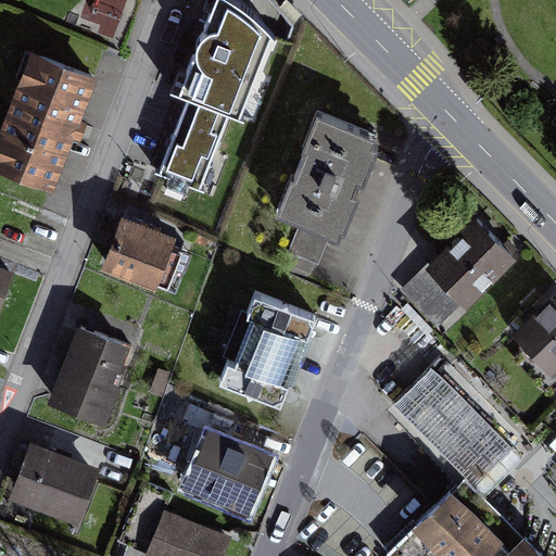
[(243,10),(219,0),(213,0),(176,92),(186,97),(232,115),(240,118),(273,39),(243,10)]
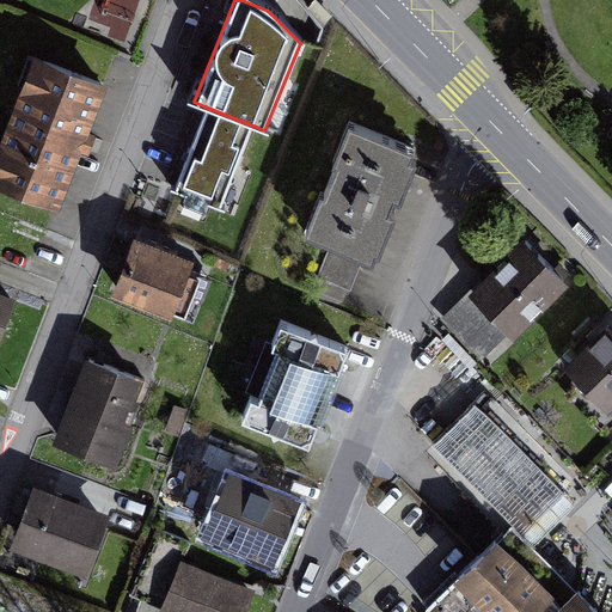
[(106,85),(31,59),(0,146),(0,183),(65,206),(106,85)]
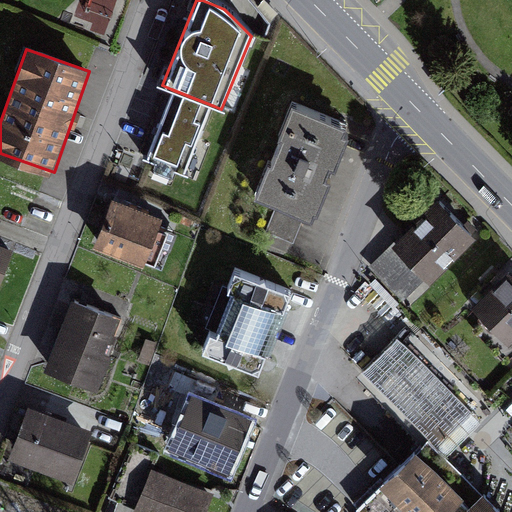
[(214,106),(171,89),(142,161),(149,164),(185,178),(214,106)]
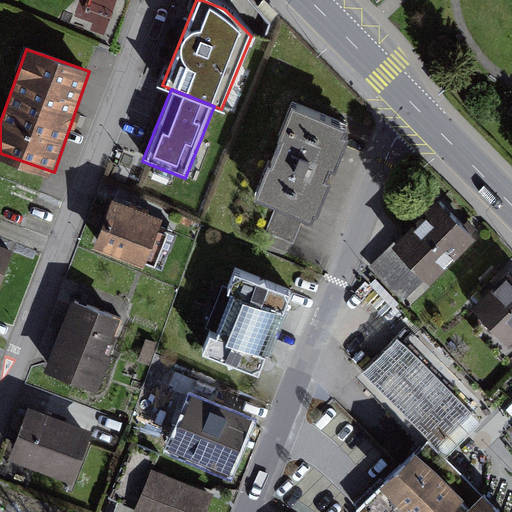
[(349,128),(292,107),(258,201),(275,207),(264,237),(295,249),(306,218),(315,221),(349,128)]
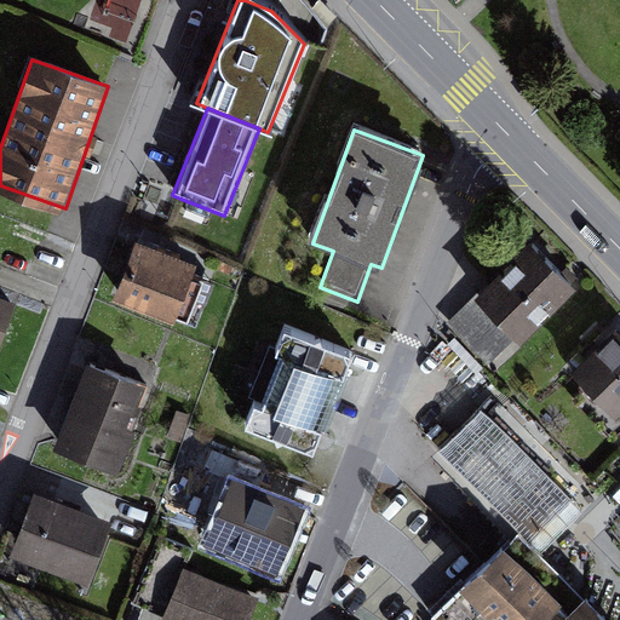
[(577,292),(530,245),(449,325),(495,372),(577,292)]
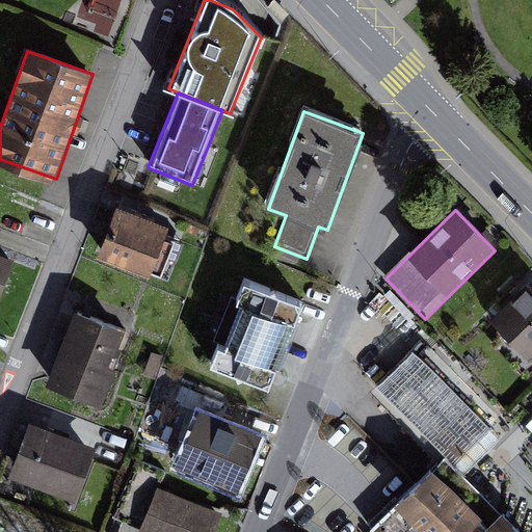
[(165,232),(115,214),(100,258),(149,275),(165,232)]
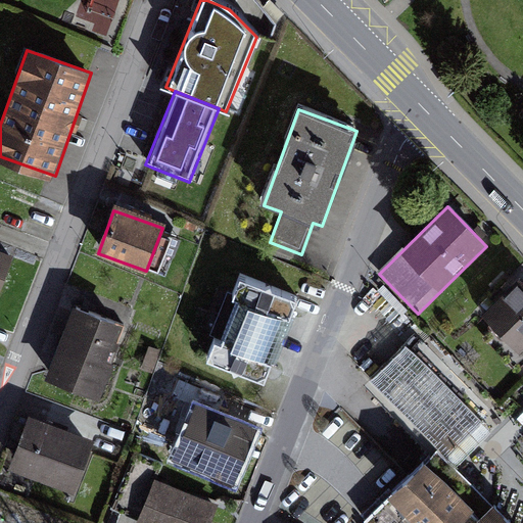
[(0,248),(0,303),(17,255),(0,248)]
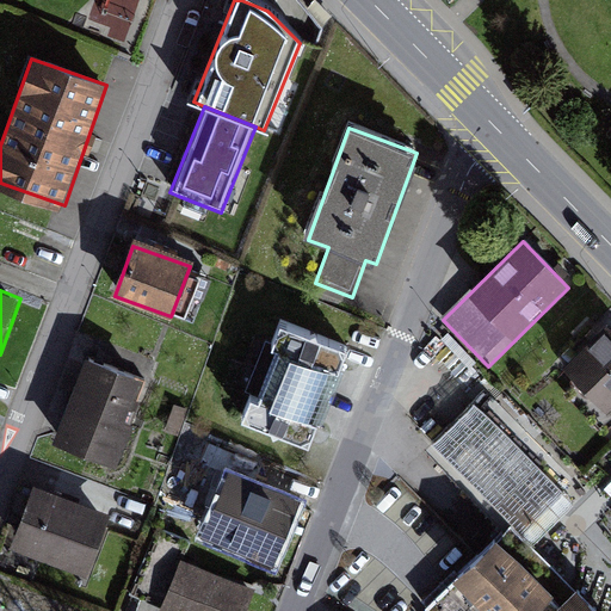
[(332,349),(273,326),(238,417),(296,439),(332,349)]
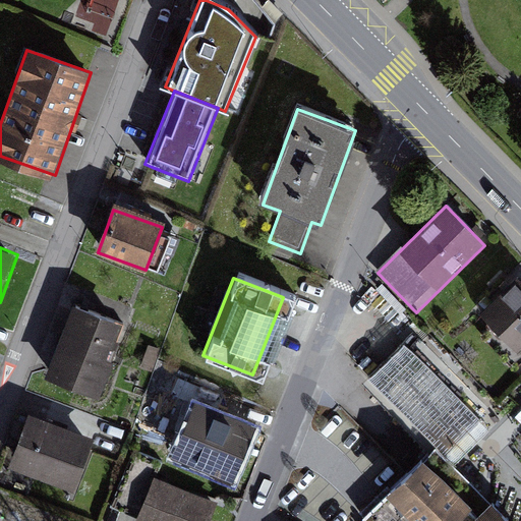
[(520,342),(520,287),(516,283),(482,317),(515,349),(520,342)]
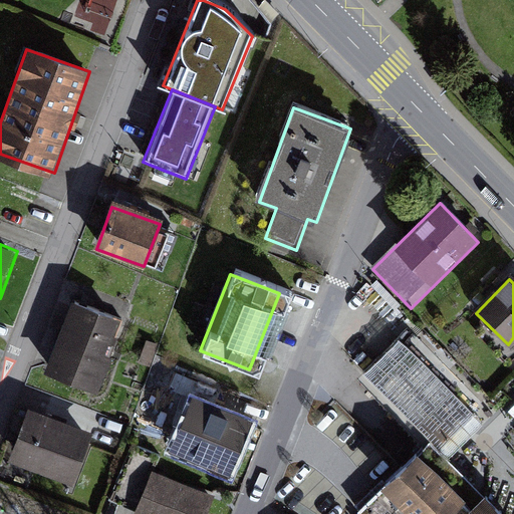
[(119,323),(73,306),(49,370),(95,388),(119,323)]
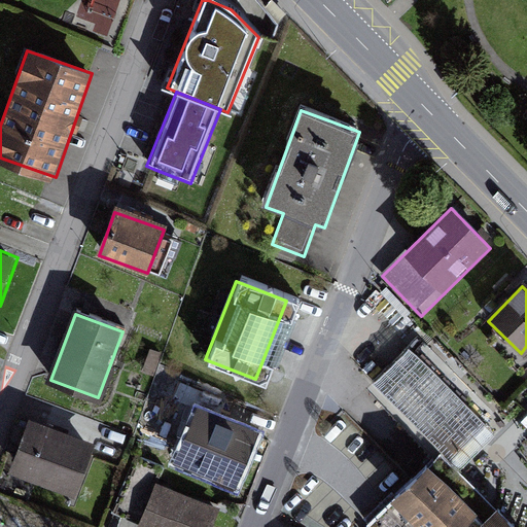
[(495,433),(409,346),(375,380),(461,467),(495,433)]
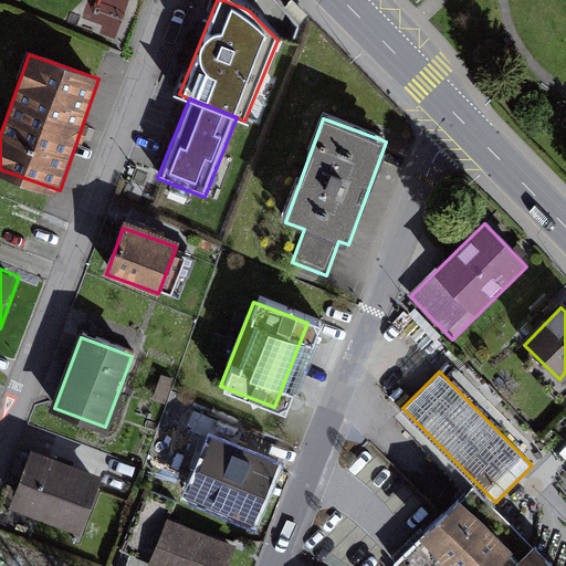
[(273,465),(216,443),(195,499),(252,521),(273,465)]
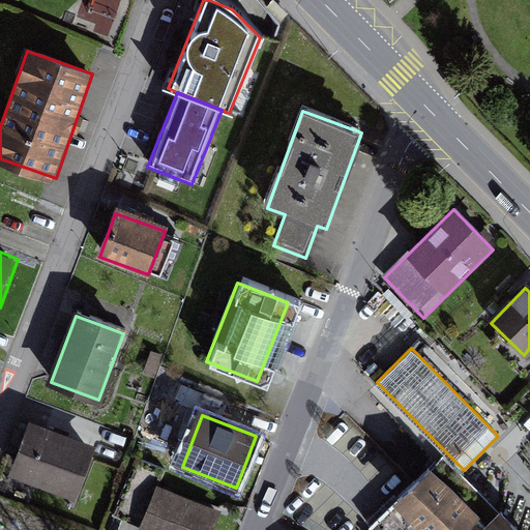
[(149,424),(157,443),(175,436),(167,417),(149,424)]
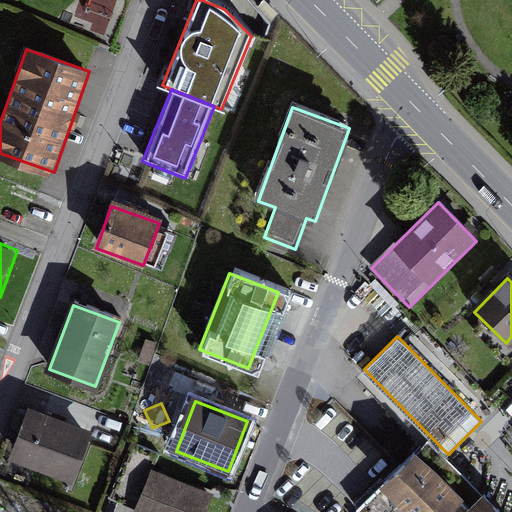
[(84,430),(30,410),(11,462),(65,481),(84,430)]
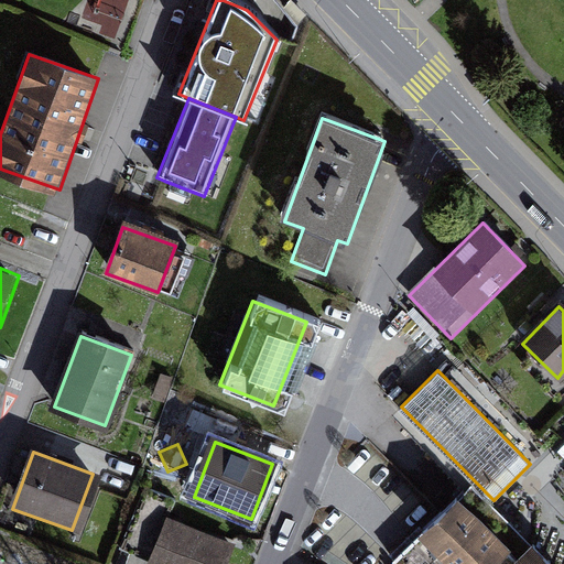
[(553,563),(470,481),(404,548),(393,559),(399,563),(553,563)]
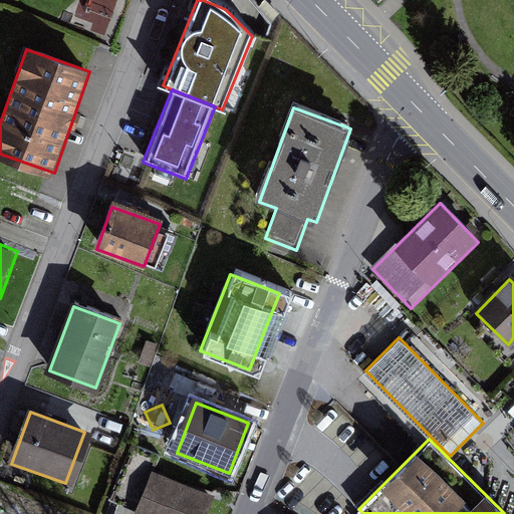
[(201,513),(208,497),(155,476),(140,513),(201,513)]
